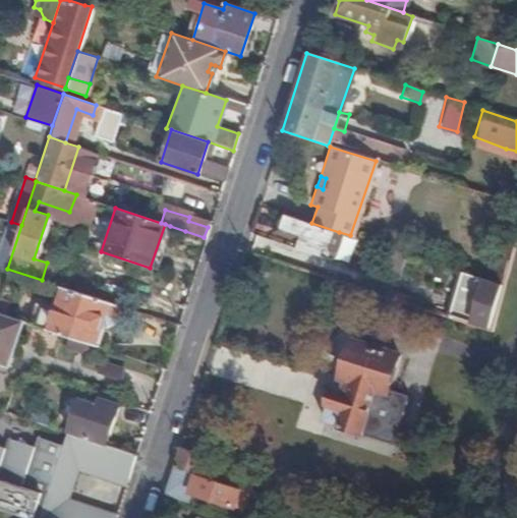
[(311,223),(278,212),(272,231),(301,240),(298,247),(331,259),(339,232),(311,223)]
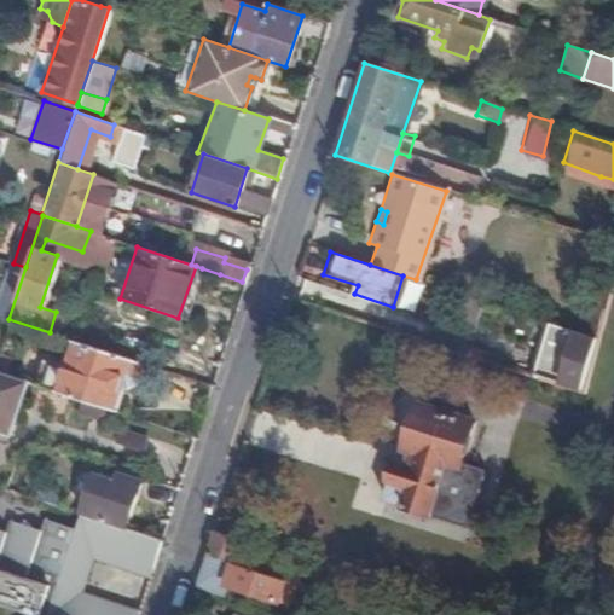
[(7,261),(0,284),(0,315),(9,319),(25,267),(13,264),(7,261)]
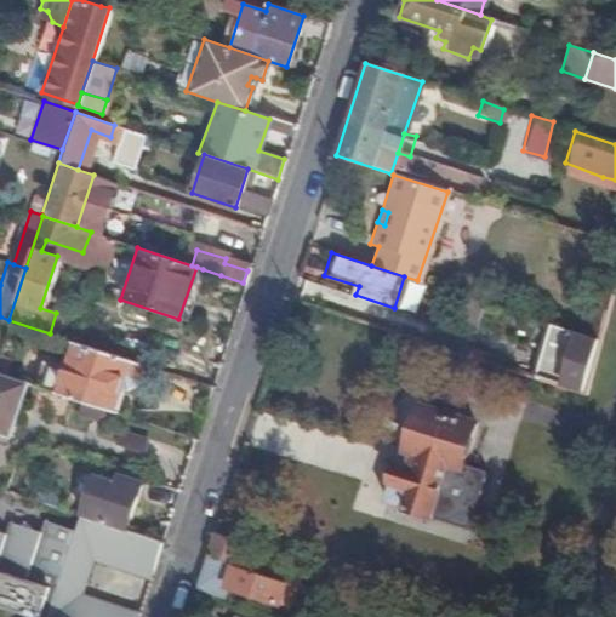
[(203,269),(197,267),(178,319),(184,321),(203,269)]
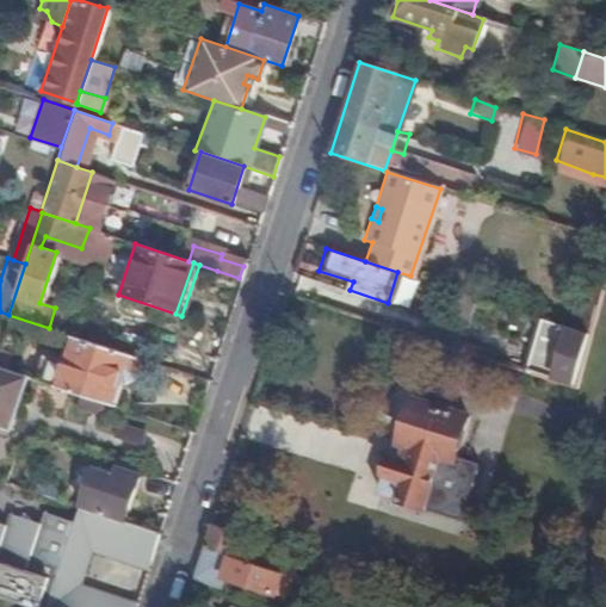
[(468,295),(452,290),(446,311),(461,316),(468,295)]
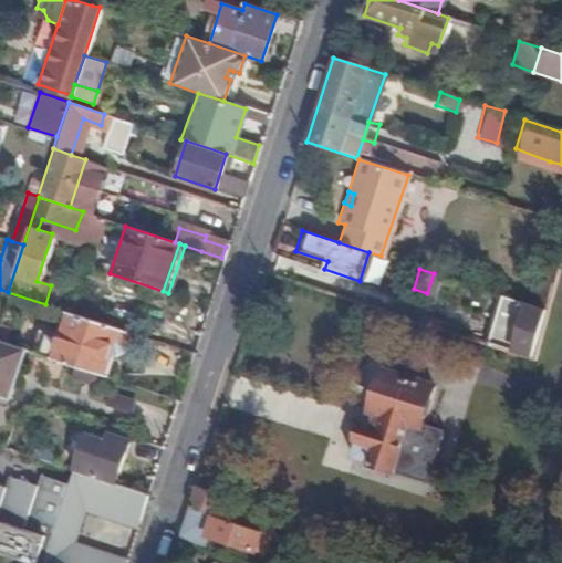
[(543,311),(551,282),(534,277),(527,304),(543,311)]
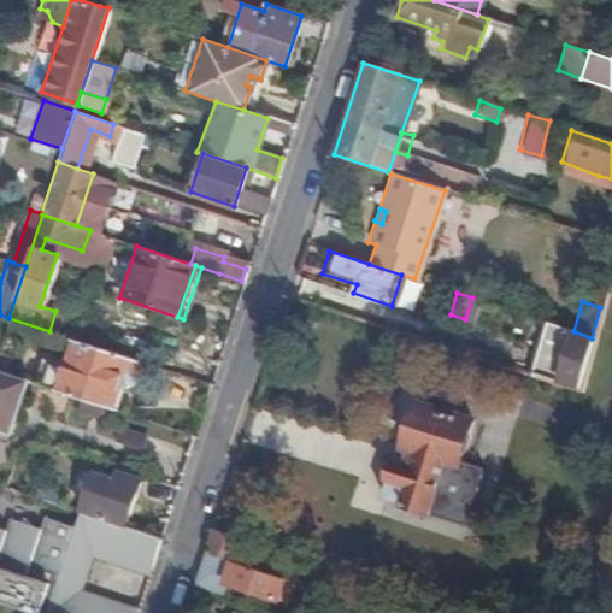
[(418,316),(392,306),(384,326),(412,335),(418,316)]
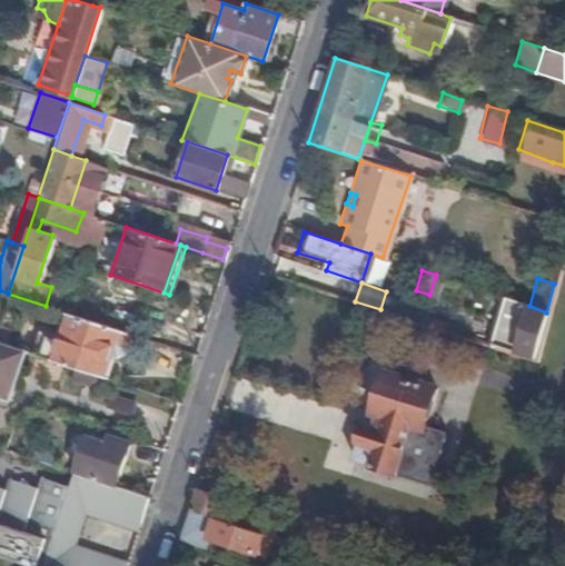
[(534,360),(546,313),(529,306),(504,298),(489,346),(534,360)]
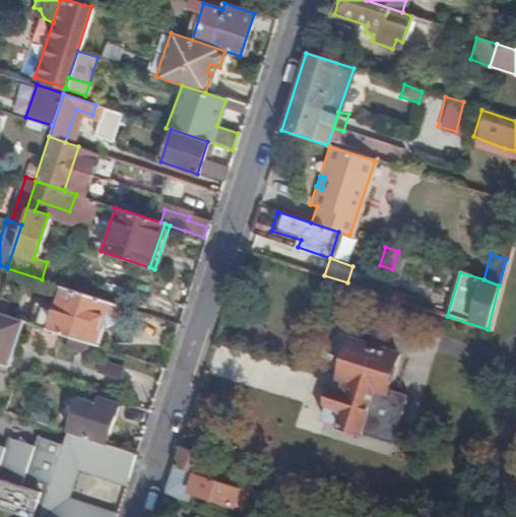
[(87,342),(94,344),(99,330),(108,302),(59,285),(45,328),(68,336),(87,342)]
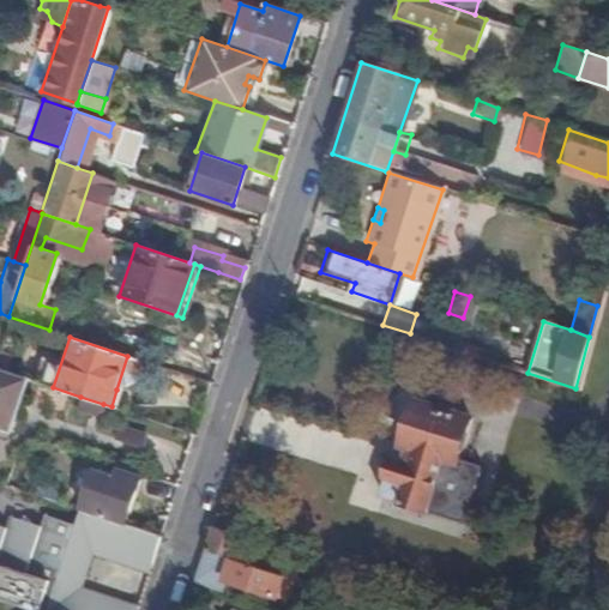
[(136,380),(143,361),(127,356),(116,390),(136,380)]
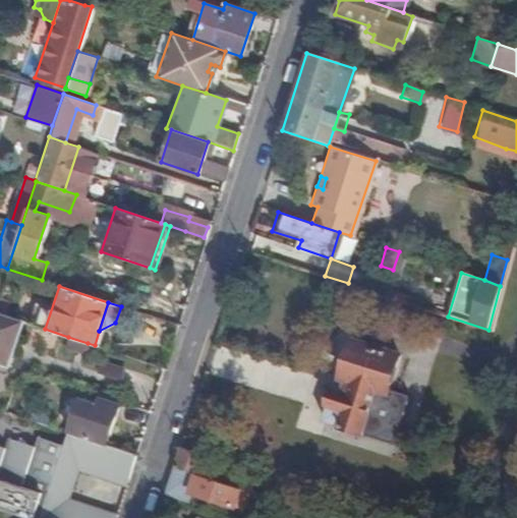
[(0,360),(4,362),(17,320),(0,313),(0,360)]
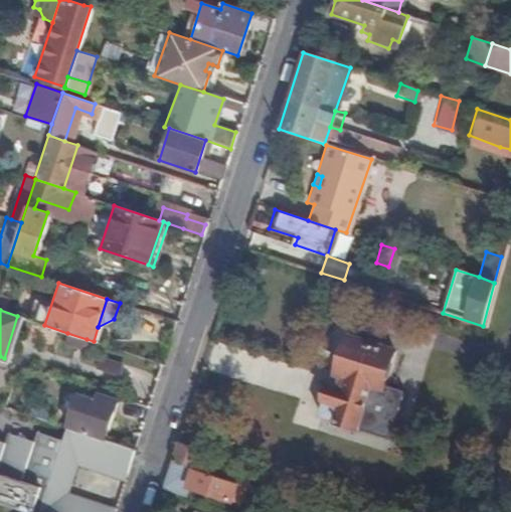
[(83,349),(87,339),(67,333),(64,343),(83,349)]
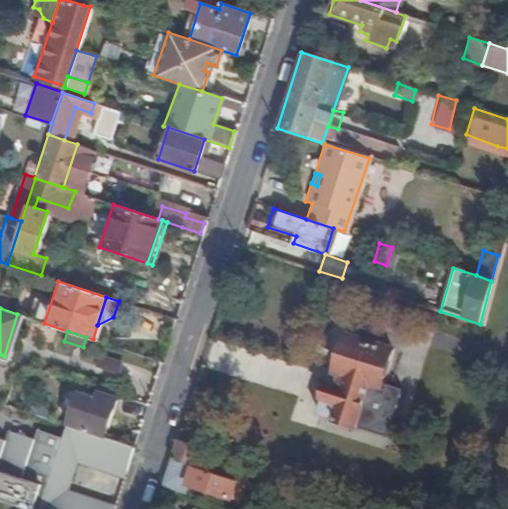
[(331,418),(352,425),(354,426),(355,425),(360,427),(383,434),(398,389),(379,383),(390,350),(347,336),(335,370),(337,371),(332,384),(325,382),(319,399),(321,399),(316,412),(331,417),(331,418)]
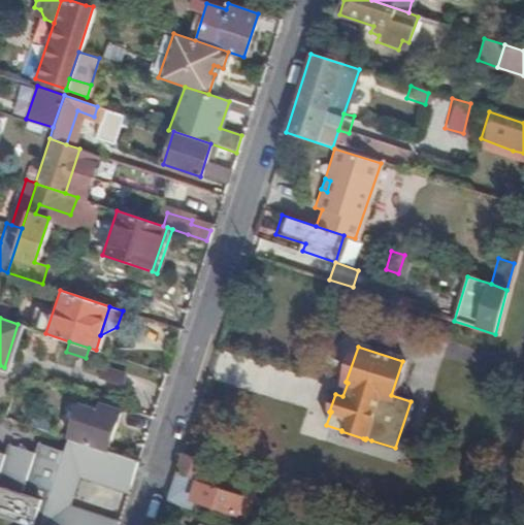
[(96,375),(120,385),(124,372),(100,365),(96,375)]
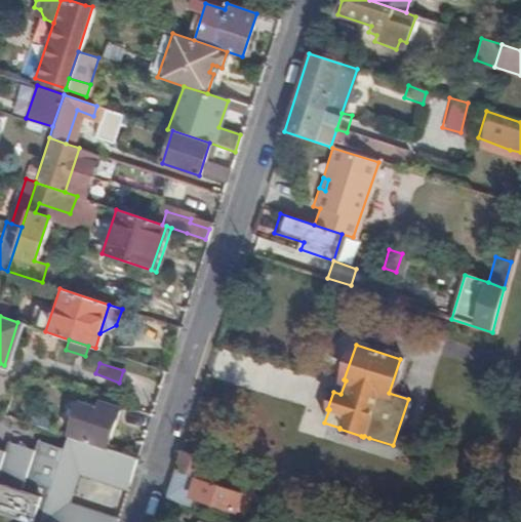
[(66,436),(105,448),(117,408),(97,402),(95,408),(89,407),(91,402),(80,399),(79,404),(77,403),(66,436)]
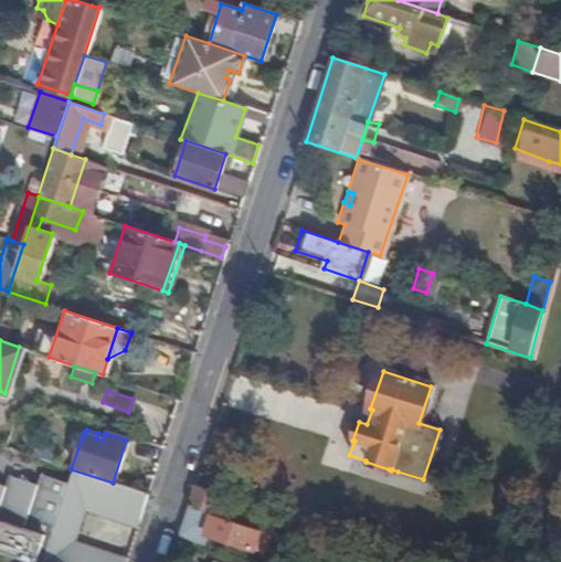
[(0,550),(21,558),(34,561),(56,491),(63,495),(137,519),(145,494),(113,483),(71,469),(60,465),(55,478),(24,469),(14,497),(11,508),(7,522),(0,520),(0,550)]
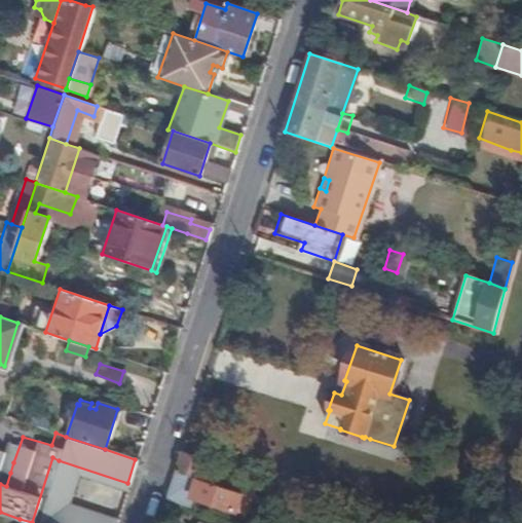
[(412,450),(430,456),(433,447),(415,442),(412,450)]
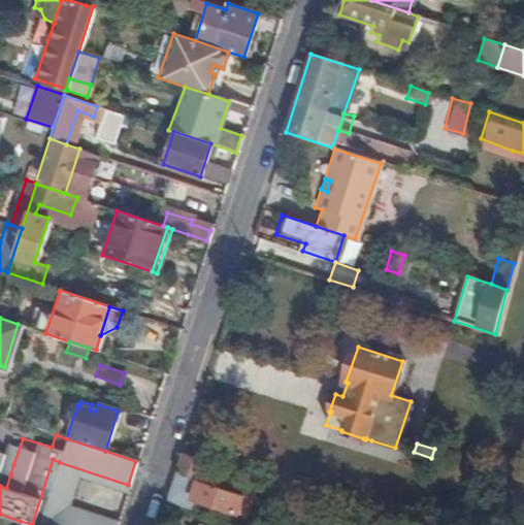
[(210,463),(181,454),(174,472),(204,483),(210,463)]
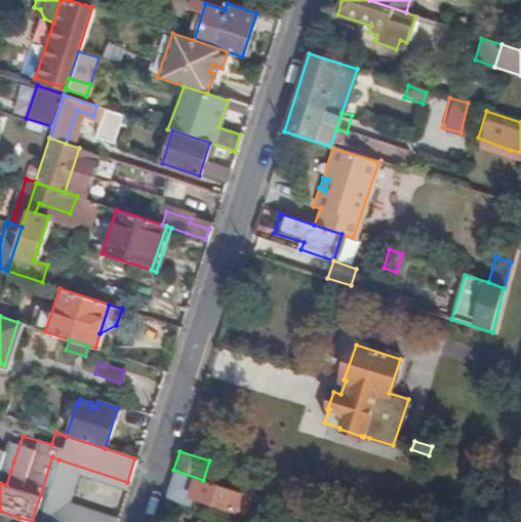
[(33,521),(37,521),(45,503),(48,493),(55,469),(58,459),(52,456),(32,521),(33,521)]
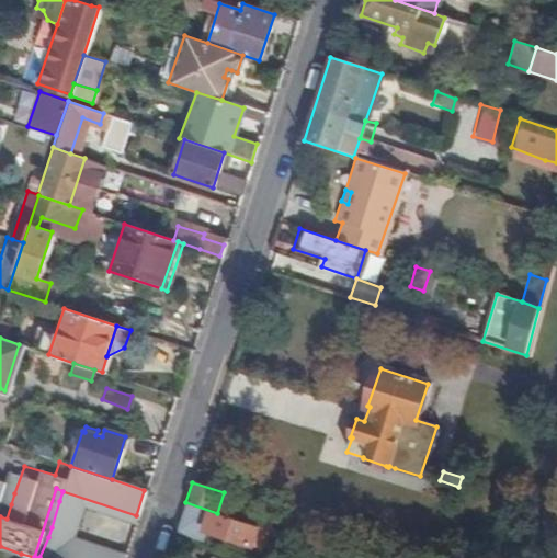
[(3,501),(11,504),(14,493),(7,490),(3,501)]
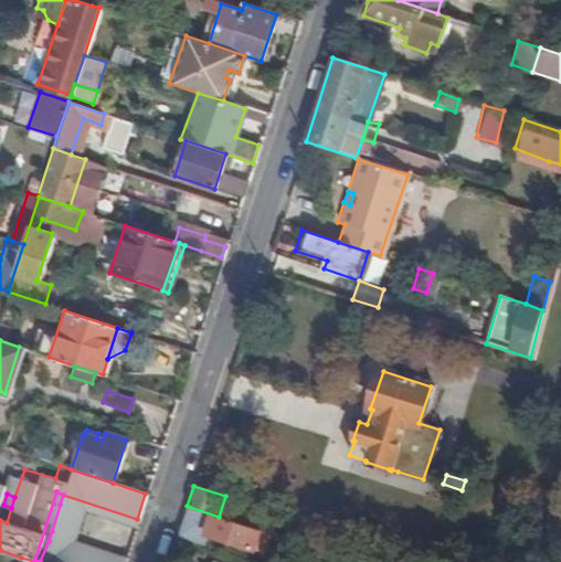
[(63,495),(60,505),(134,529),(137,519),(63,495)]
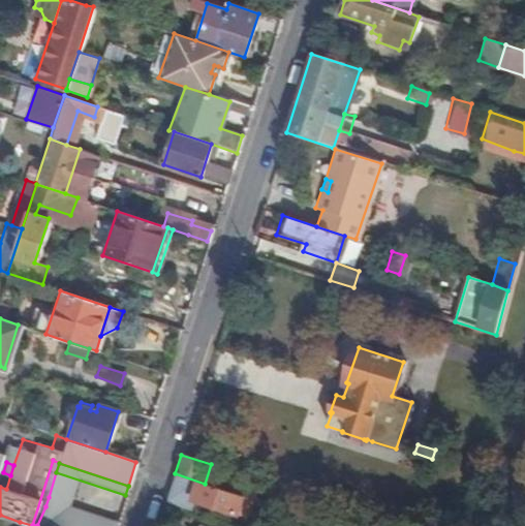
[(247,503),(248,498),(205,484),(175,473),(166,500),(189,508),(192,499),(242,516),(244,512),(238,509),(241,501),(247,503)]
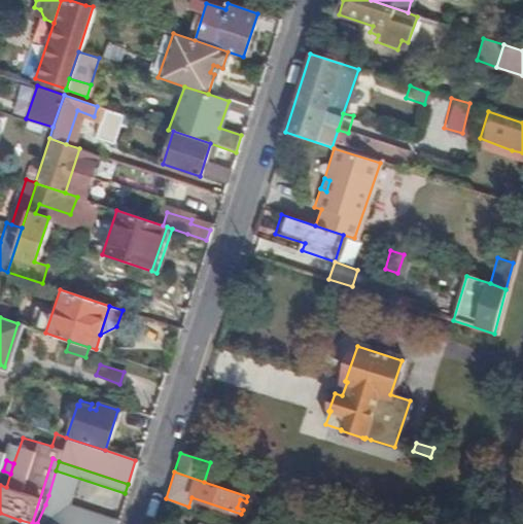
[(100,523),(113,523),(115,519),(48,495),(45,504),(100,523)]
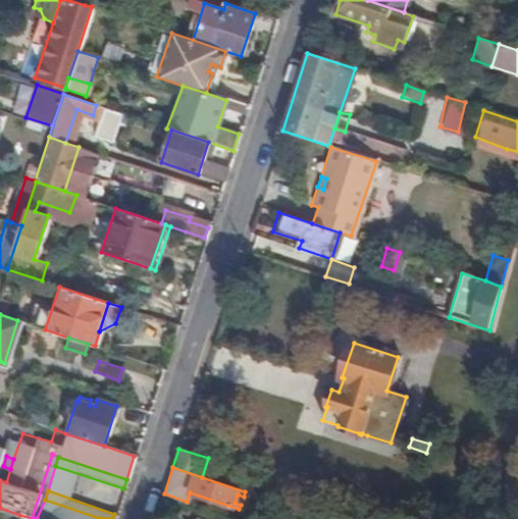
[(258,502),(260,496),(252,492),(250,500),(258,502)]
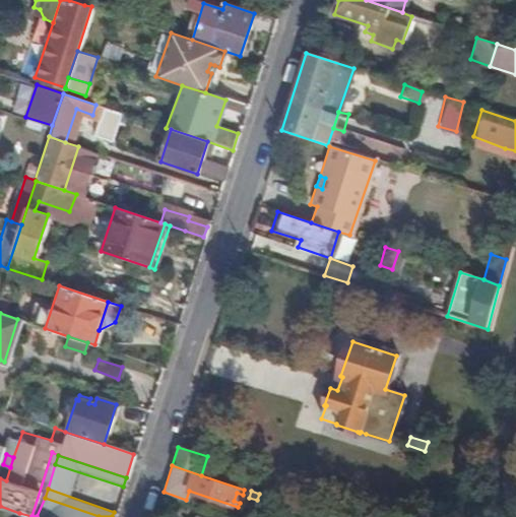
[(234,501),(240,503),(242,503),(244,496),(243,495),(237,493),(234,501)]
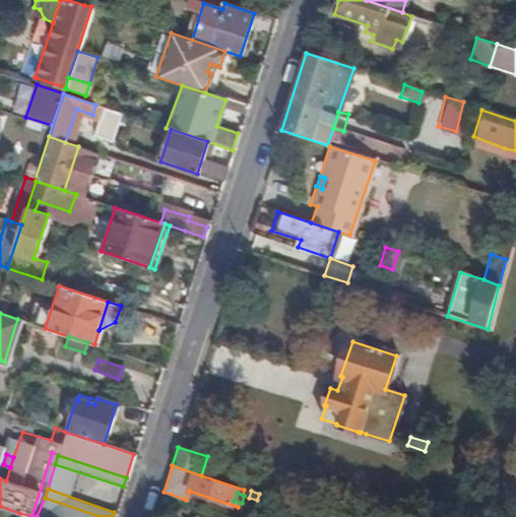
[(99,516),(45,498),(37,516),(99,516)]
